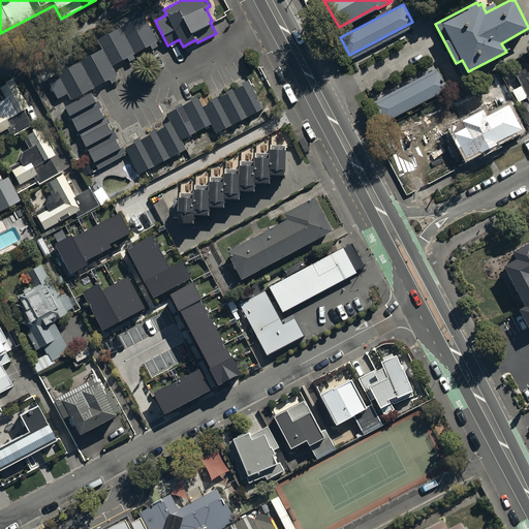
[(142,13),(97,39),(102,48),(47,80),(58,98),(67,93),(71,99),(110,78),(112,82),(117,79),(115,75),(117,73),(112,64),(126,56),(129,60),(135,57),(133,53),(150,43),(152,48),(157,44),(155,41),(157,40),(142,13)]
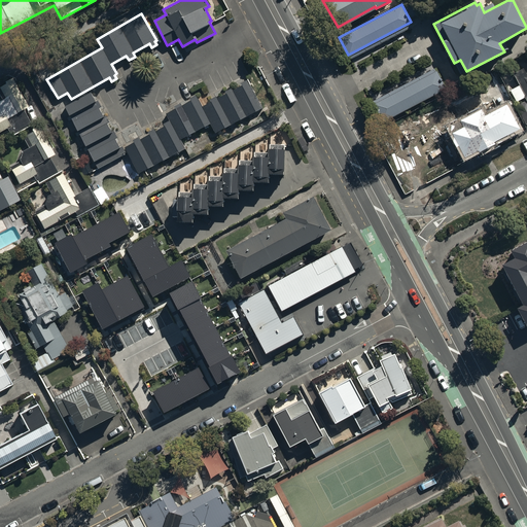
[(436,68),(373,102),(382,120),(446,86),(436,68)]
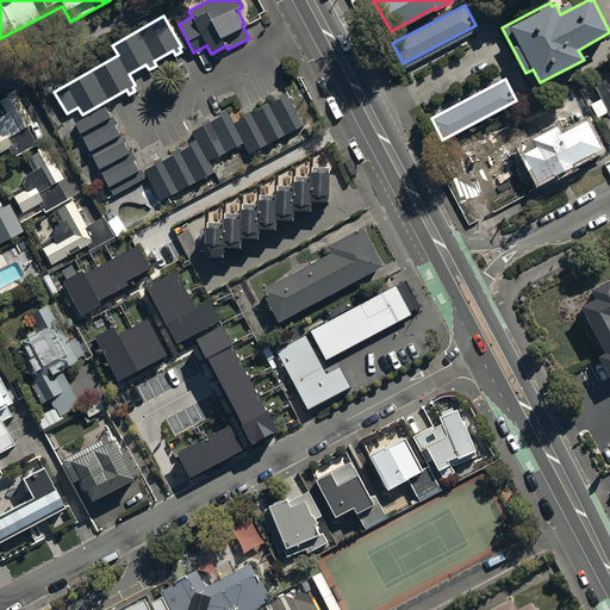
[(591,104),(597,117),(609,112),(609,114),(609,83),(609,85),(607,79),(595,85),(602,98),(591,104)]
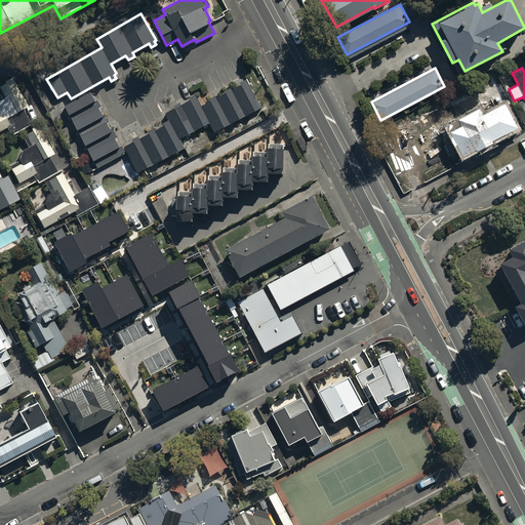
[(0,130),(7,127),(11,134),(31,124),(24,109),(28,107),(12,77),(0,82),(0,88),(4,96),(0,98),(0,130)]
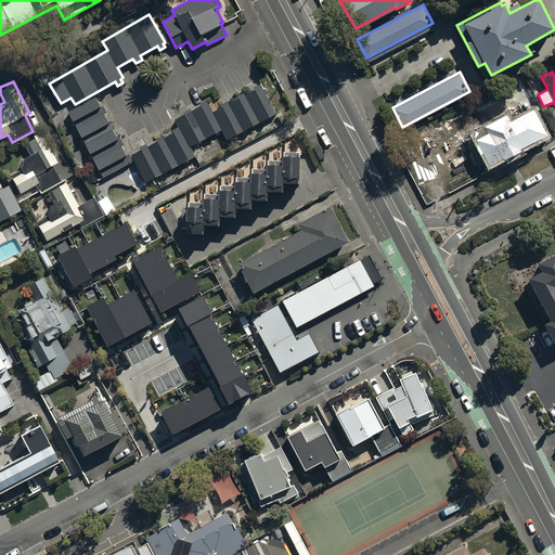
[(131,154),(145,181),(194,155),(190,146),(220,129),(227,140),(275,113),(260,85),(213,112),(207,101),(175,118),(179,128),(131,154)]
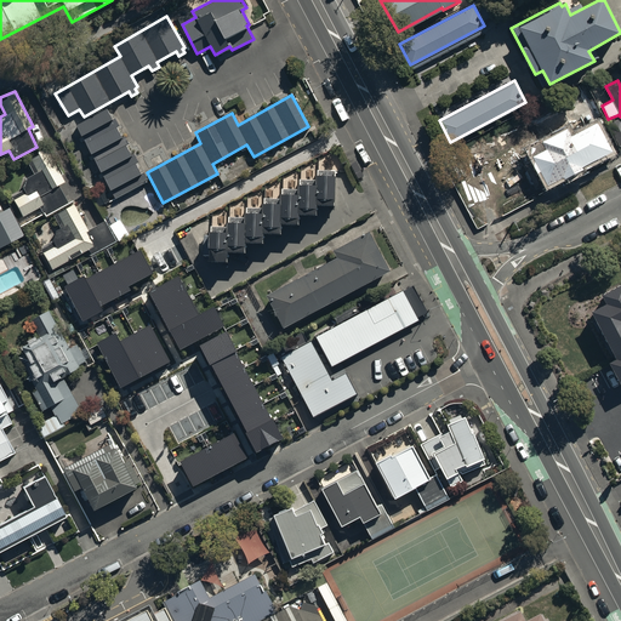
[(108,107),(77,125),(115,197),(148,178),(143,171),(141,172),(136,163),(138,161),(134,152),(131,154),(125,143),(129,142),(124,134),(121,135),(117,126),(119,125),(115,117),(113,118),(108,107)]
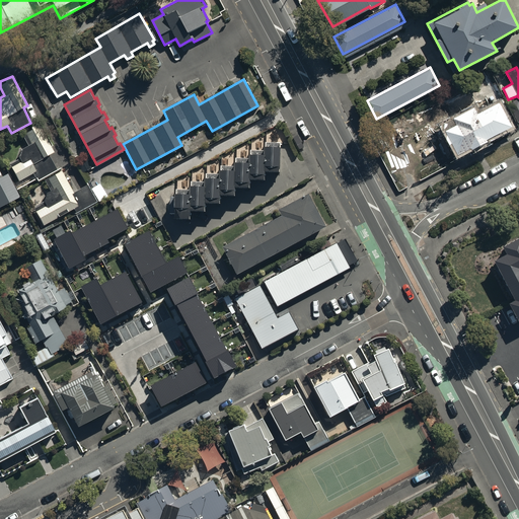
[(447,133),(437,137),(439,142),(438,143),(443,154),(445,153),(446,156),(470,145),(470,146),(487,138),(486,137),(511,125),(499,99),(476,110),(473,105),(441,121),(447,133)]
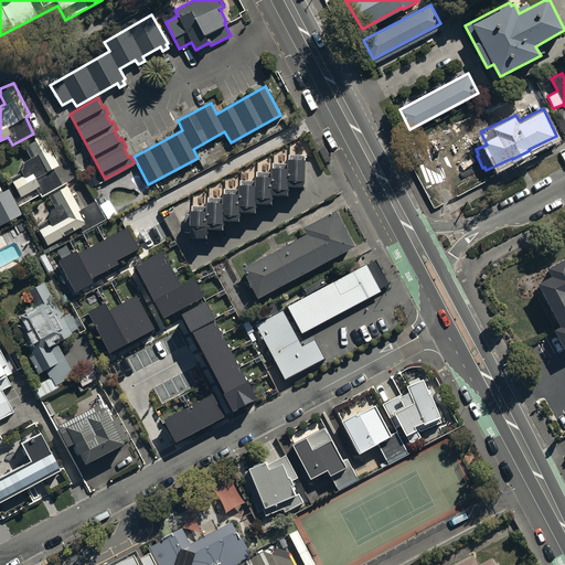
[(10,178),(21,196),(35,188),(41,196),(62,183),(53,168),(59,164),(55,159),(56,159),(41,132),(22,144),(30,157),(23,161),(21,172),(10,178)]
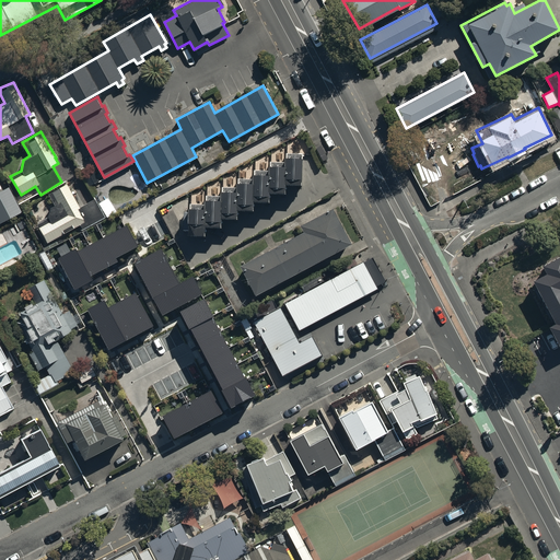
[(184,216),(183,232),(189,232),(189,235),(205,236),(206,228),(221,228),(221,218),(237,219),(237,209),(253,210),(253,200),(269,201),(269,191),(284,193),(284,185),(301,185),(303,158),(286,156),(284,166),(268,165),(268,174),(254,173),(253,183),(237,182),(237,190),(222,189),(221,200),(206,199),(206,209),(189,208),(188,216),(184,216)]
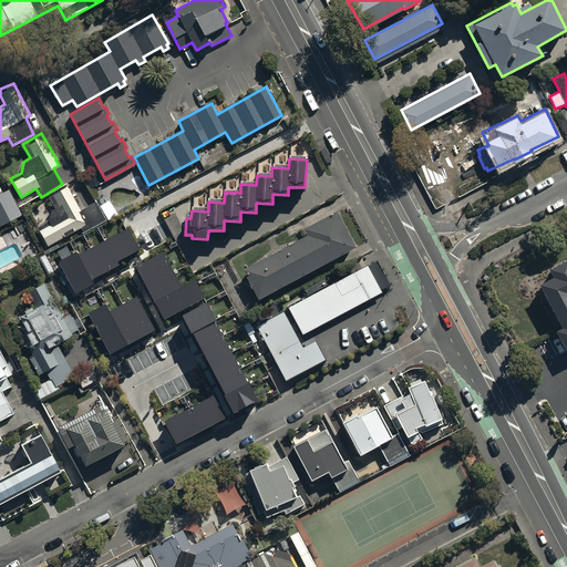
[(43,214),(33,219),(47,245),(85,225),(78,212),(80,210),(66,185),(48,195),(48,196),(54,207),(50,209),(47,220),(43,214)]
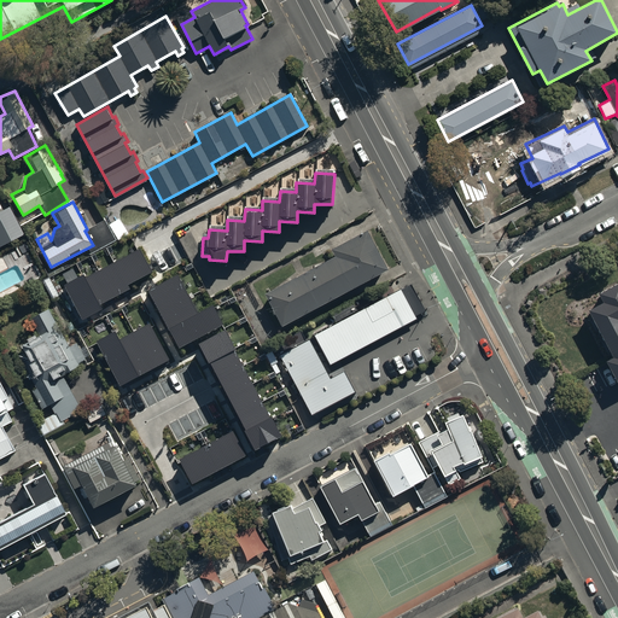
[(0,245),(24,232),(9,204),(0,208),(0,245)]
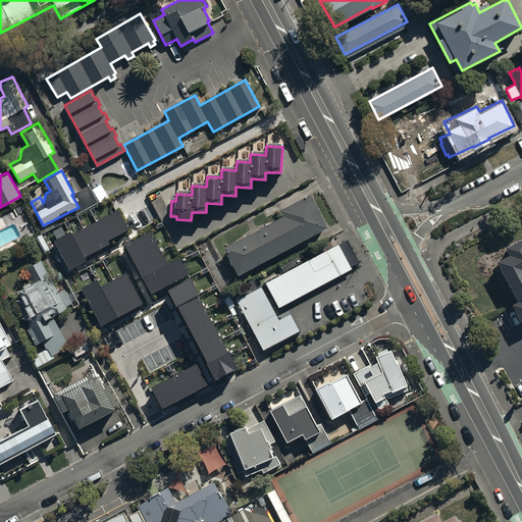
[(283,214),(223,246),(237,272),(326,225),(309,193),(280,208),(283,214)]
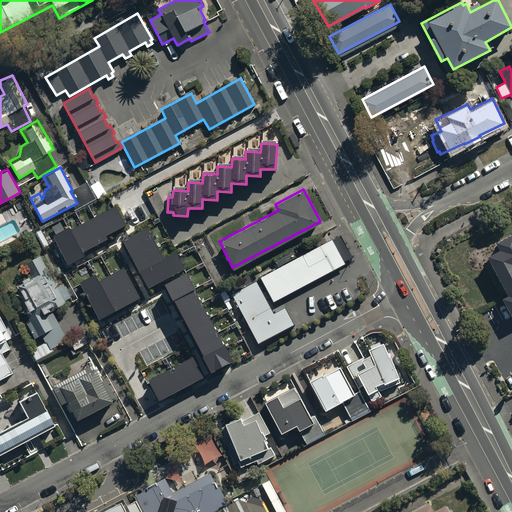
[(0,248),(29,233),(13,204),(0,210),(0,248)]
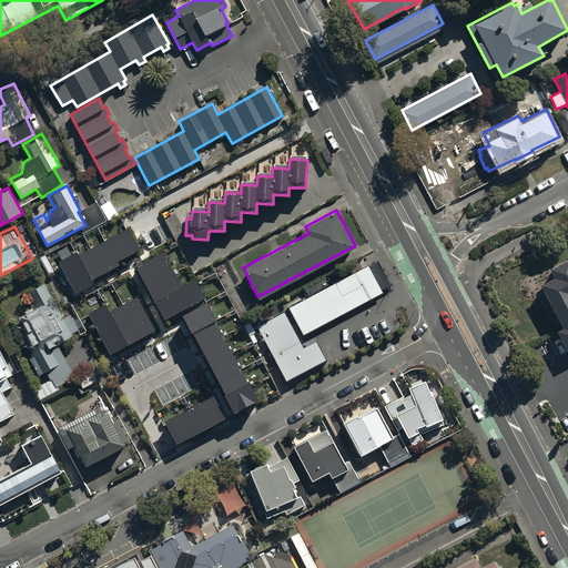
[(78,252),(59,262),(75,292),(94,282),(92,280),(120,265),(118,261),(140,249),(129,229),(80,254),(78,252)]
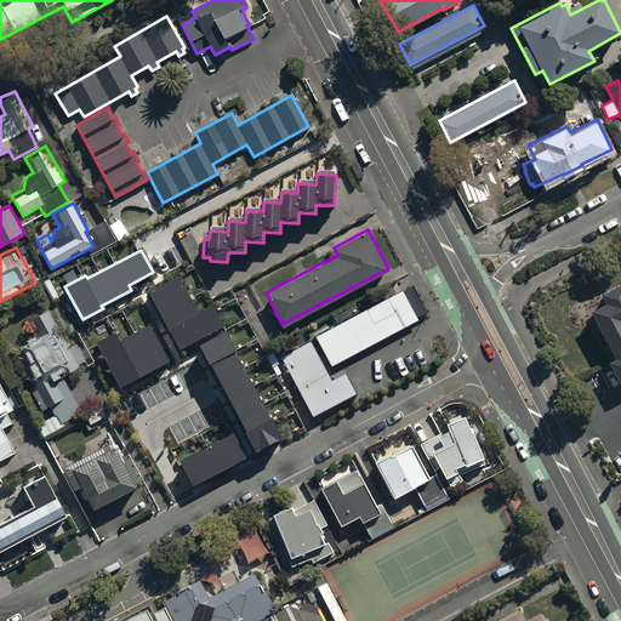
[(178,275),(148,290),(178,348),(198,339),(256,450),(280,437),(214,307),(199,314),(178,275)]
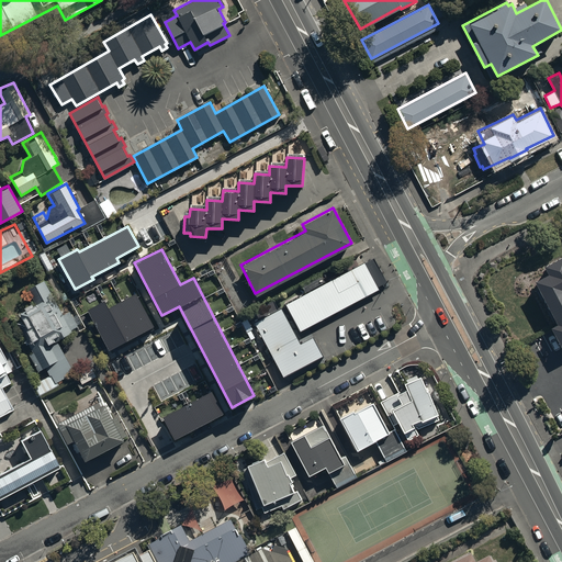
[(536,283),(557,325),(550,328),(561,349),(561,348),(561,258),(543,268),(548,278),(536,283)]
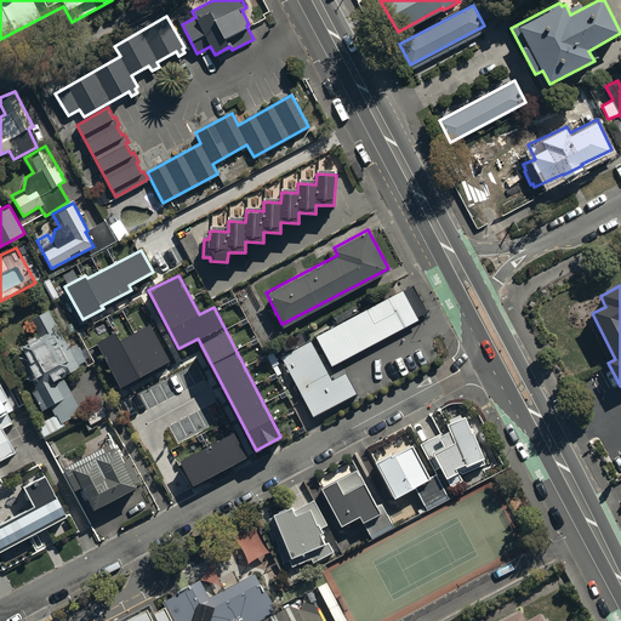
[(315,335),(331,364),(417,319),(402,289),(315,335)]
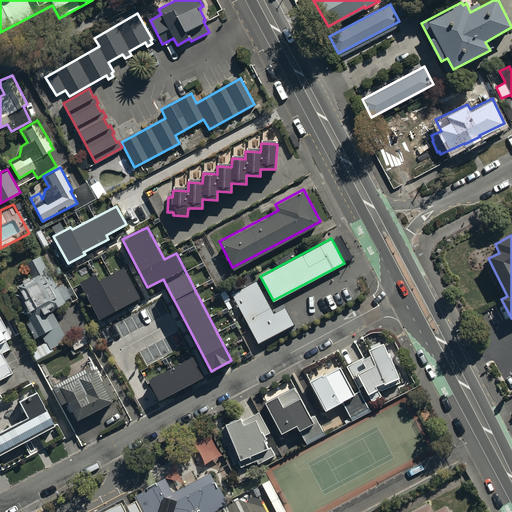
[(33,275),(18,284),(32,308),(25,312),(30,320),(25,322),(35,339),(42,335),(45,341),(31,350),(36,360),(53,350),(52,348),(69,338),(53,310),(73,299),(64,283),(58,286),(40,254),(25,262),(33,275)]
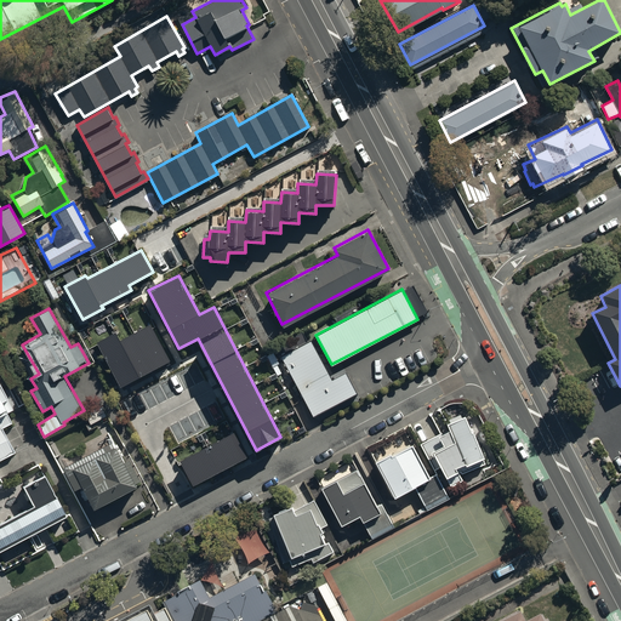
[(115,332),(98,342),(121,385),(170,359),(151,323),(119,340),(115,332)]
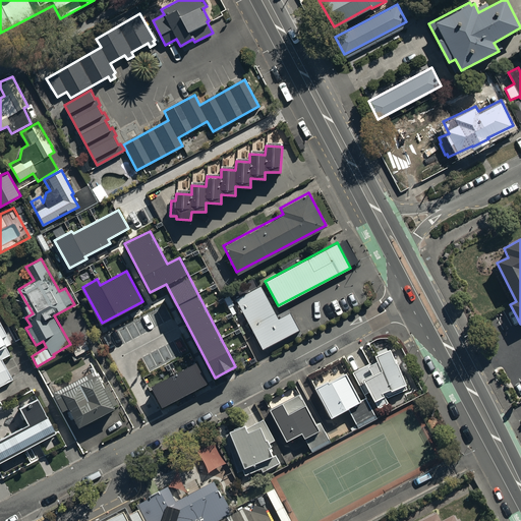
[(235,297),(262,347),(298,328),(289,310),(278,316),(259,284),(235,297)]
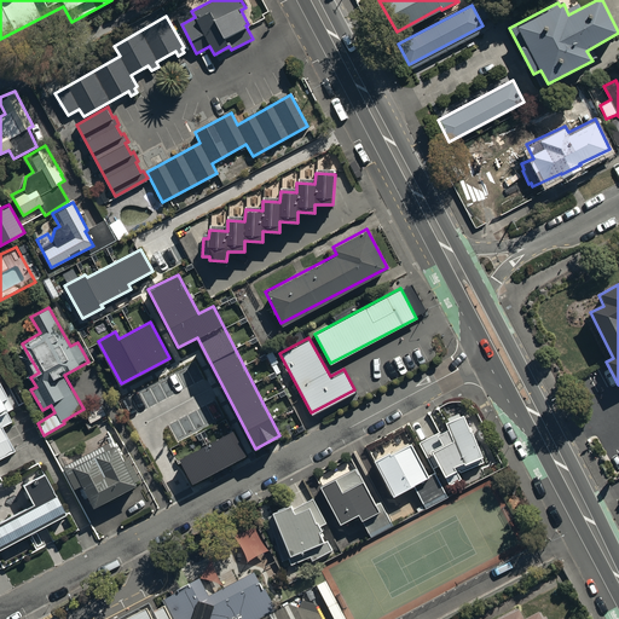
[(12,411),(5,399),(7,398),(0,383),(0,460),(15,453),(3,428),(12,423),(7,415),(12,411)]
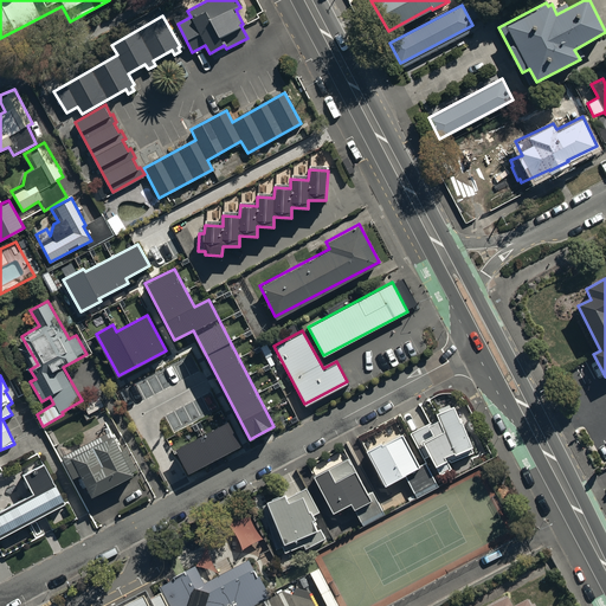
[(411,432),(424,456),(430,453),(440,474),(451,468),(445,453),(453,449),(455,452),(474,443),(452,401),(436,410),(439,417),(411,432)]
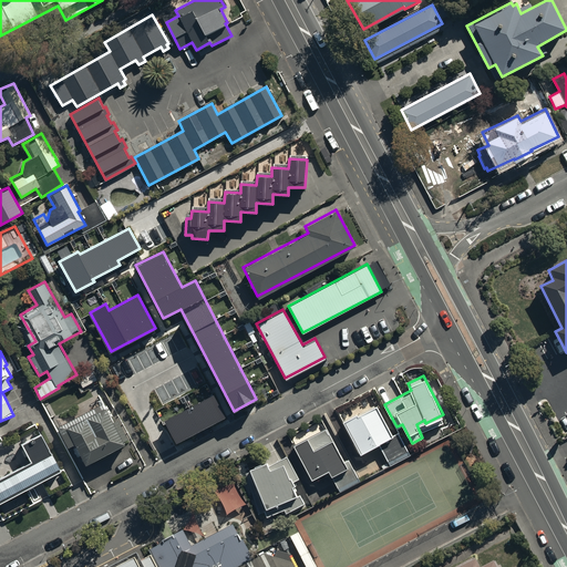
[(213,394),(165,420),(176,442),(225,416),(213,394)]
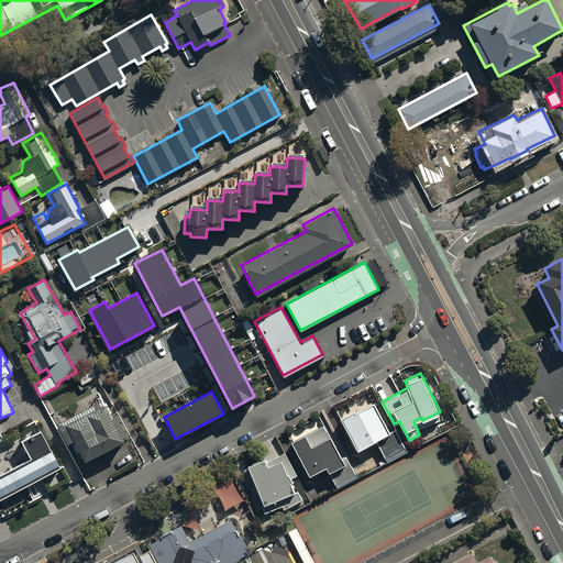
[(103,400),(57,422),(67,444),(75,440),(85,461),(128,440),(118,419),(114,421),(103,400)]
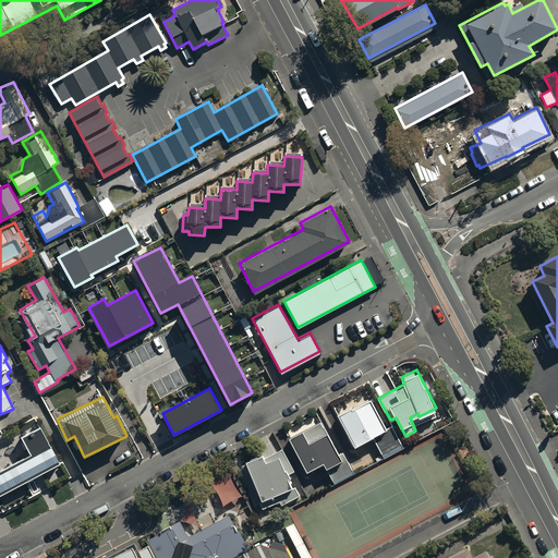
[(338,414),(355,446),(373,437),(383,456),(402,446),(392,426),(387,429),(371,399),(352,409),(352,407),(338,414)]
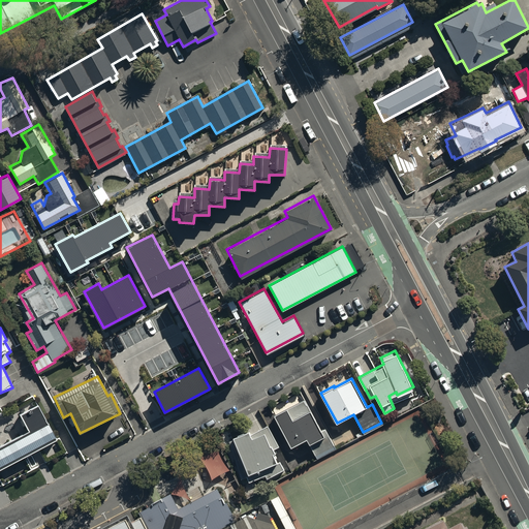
[(29,431),(47,422),(36,404),(19,413),(29,431)]
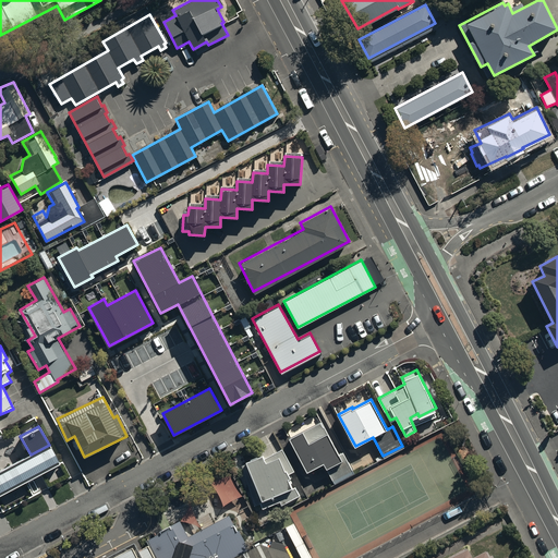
[(291,440),(308,473),(324,465),(332,484),(354,473),(346,456),(340,459),(324,426),(304,436),(304,434),(291,440)]
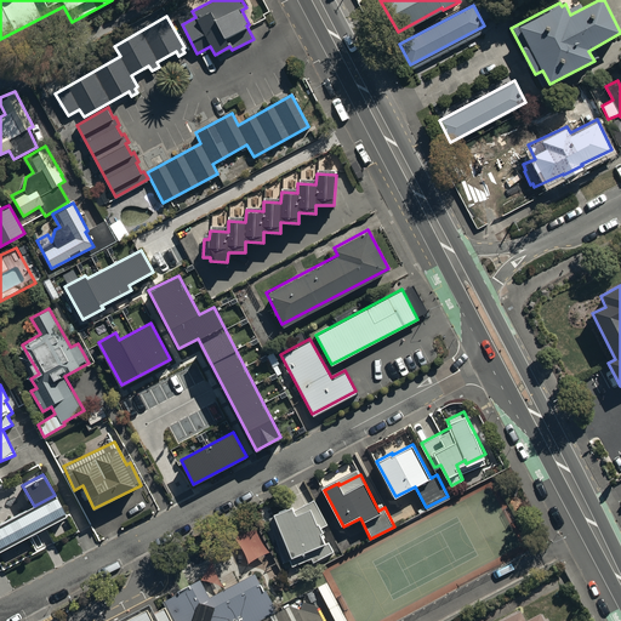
[(55,495),(34,506),(0,524),(0,550),(64,516),(55,495)]
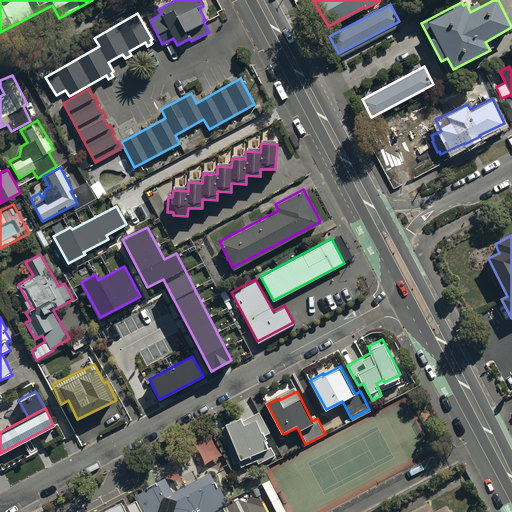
[(240,416),(226,422),(226,424),(221,426),(233,464),(240,461),(242,465),(256,459),(257,461),(275,454),(271,446),(268,447),(263,436),(269,433),(260,412),(242,420),(240,416)]
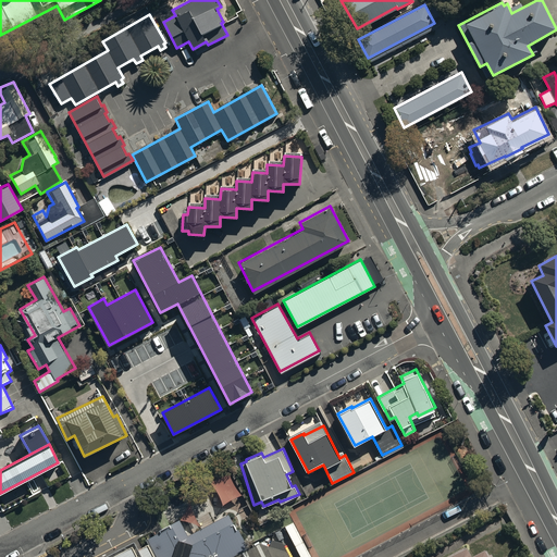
[(180,519),(146,535),(149,542),(147,543),(138,547),(134,539),(99,556),(291,556),(283,542),(269,537),(247,549),(229,512),(187,534),(180,519)]
